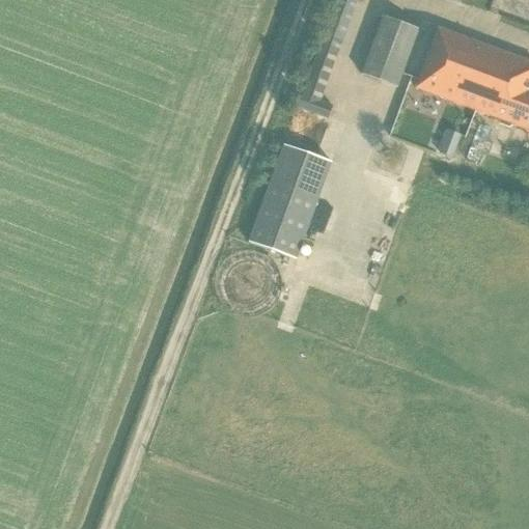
[(337,0),(297,105),(328,117),(334,103),(321,100),(357,0),(337,0)]
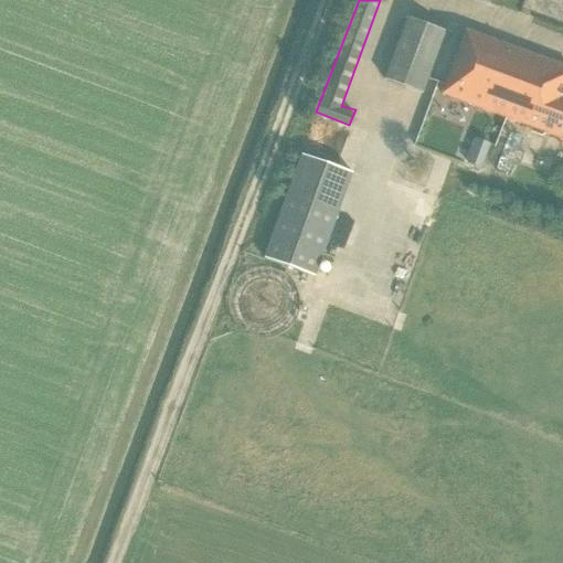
[(383,78),(423,93),(446,30),(406,16),(383,78)]
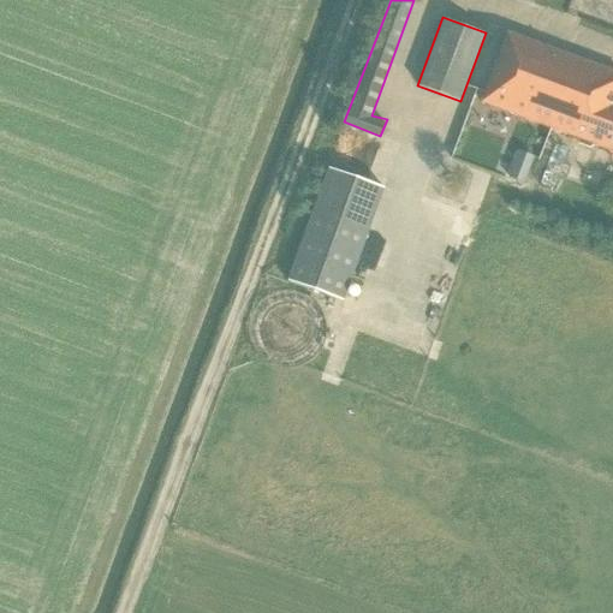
[(612,67),(509,28),(481,100),(612,149),(612,67)]
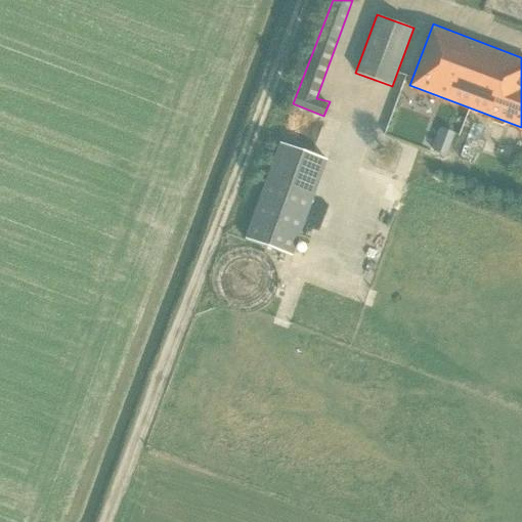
[(277,127),(306,134),(311,114),(283,106),(277,127)]
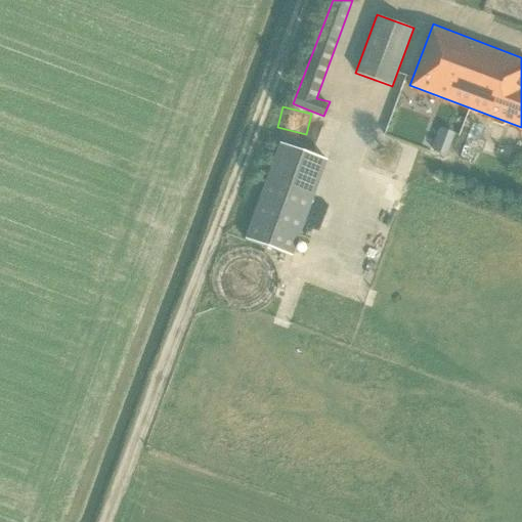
[(387,137),(401,143),(407,127),(393,122),(387,137)]
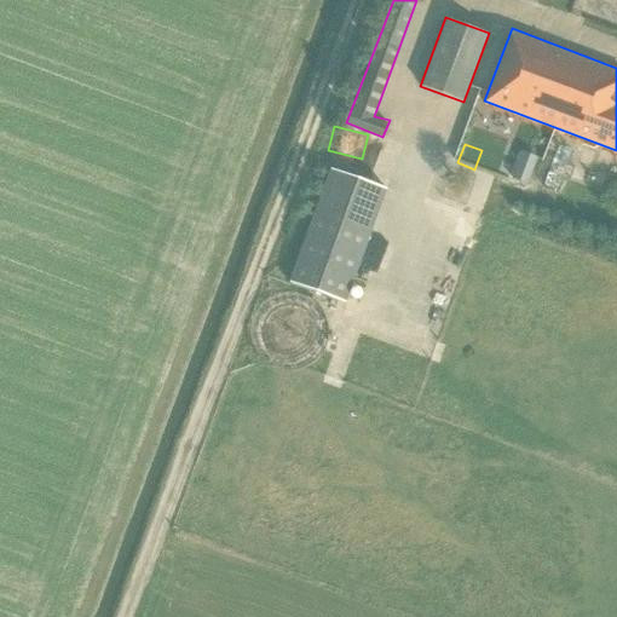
[(385,189),(330,168),(289,283),(344,303),(385,189)]
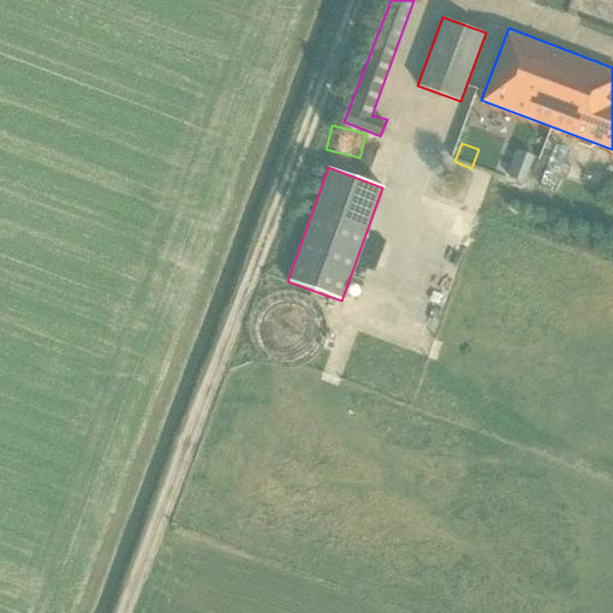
[(375,335),(381,325),(364,314),(357,325),(375,335)]
